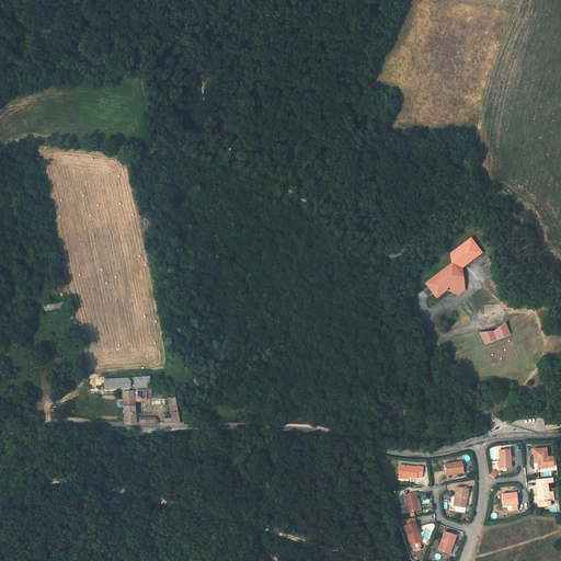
[(460,272),(470,275),(490,259),(480,245),(460,261),(460,272)]
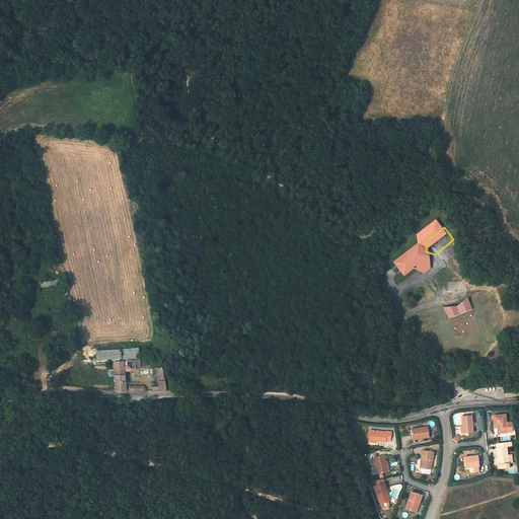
[(429,282),(439,274),(435,254),(426,251),(403,269),(413,281),(422,274),(429,282)]
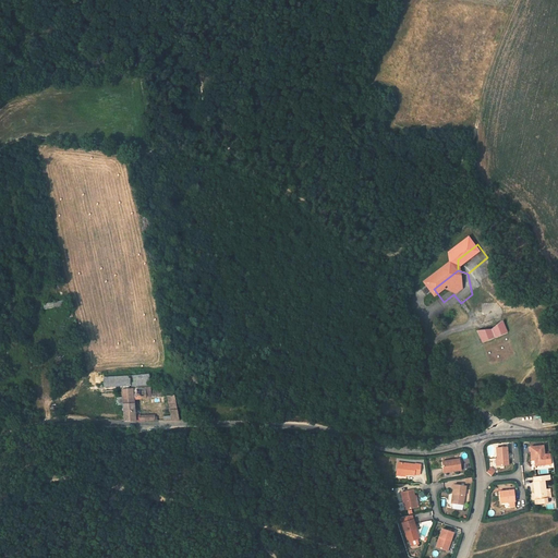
[(511,323),(500,335),(486,334),(492,351),(517,341),(511,323)]
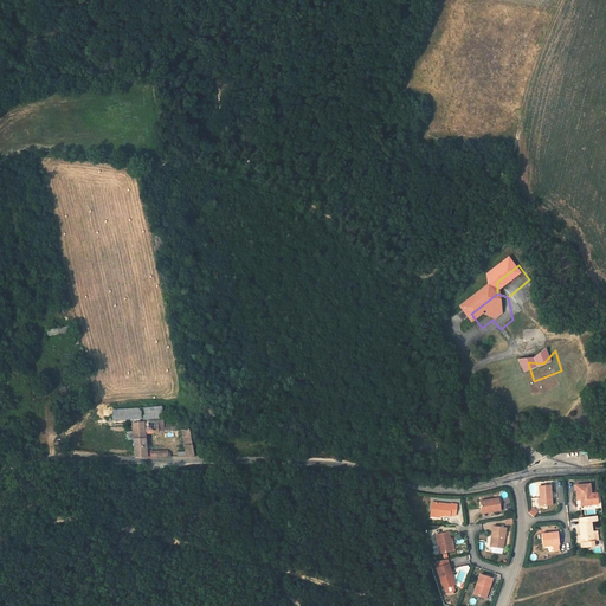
[(141,407),(141,419),(162,418),(162,406),(141,407)]
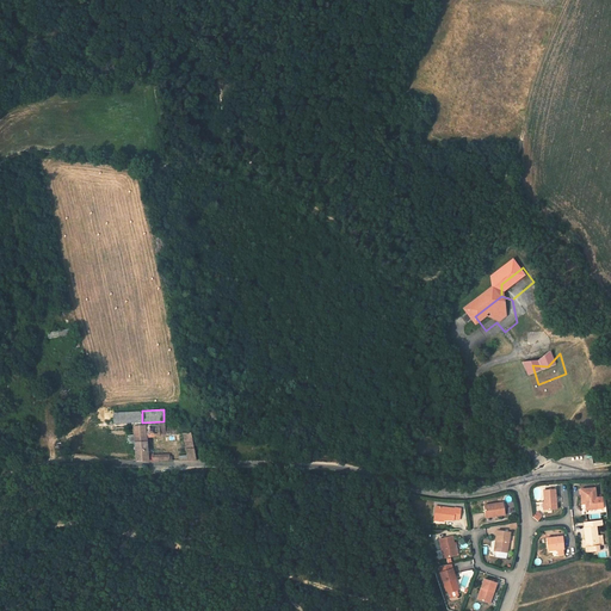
[(142,411),(112,412),(113,424),(143,423),(142,411)]
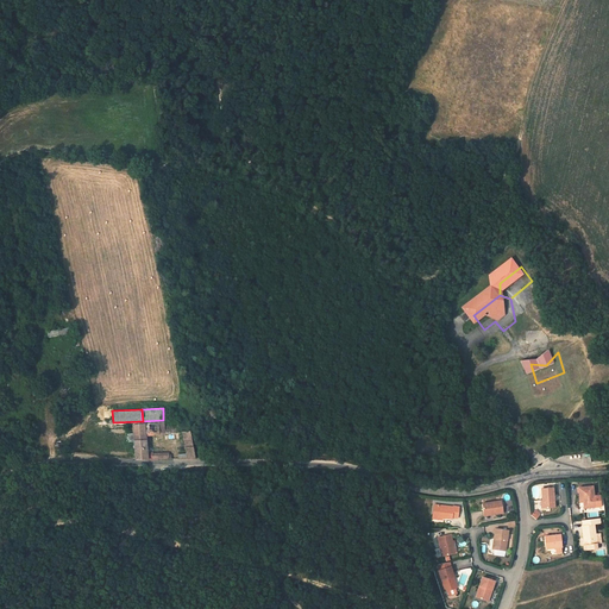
[(161,422),(130,425),(132,439),(144,438),(143,435),(163,434),(162,429),(161,422)]
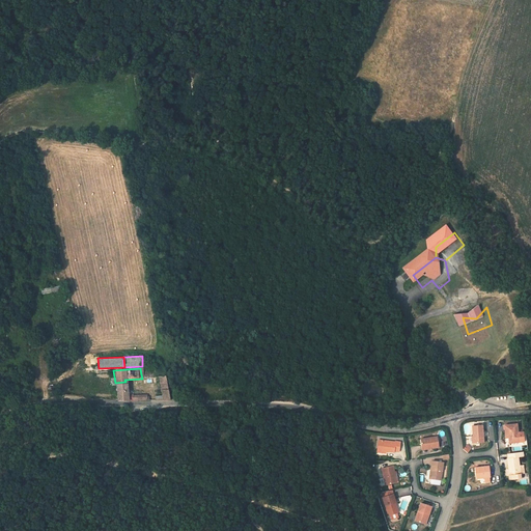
[(164,376),(157,378),(159,387),(166,386),(164,376)]
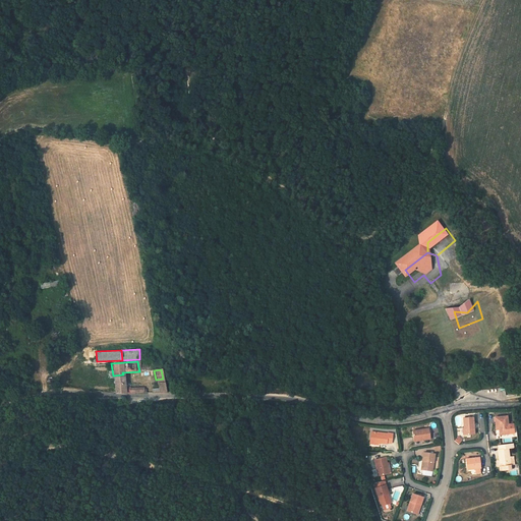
[(123,374),(113,375),(115,391),(122,392),(125,392),(124,387),(123,374)]
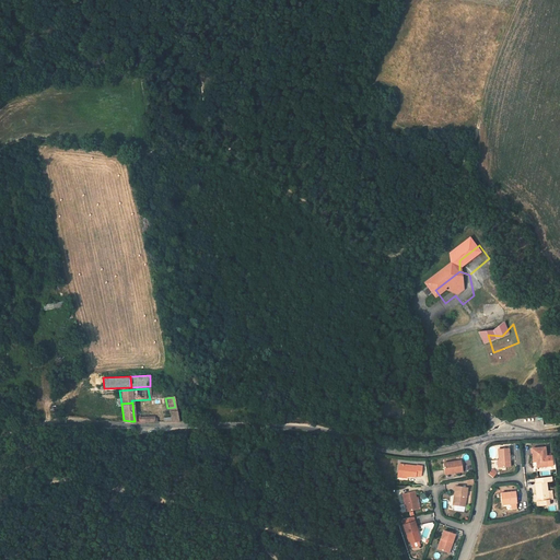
[(175,407),(167,408),(170,423),(173,423),(177,423),(175,407)]
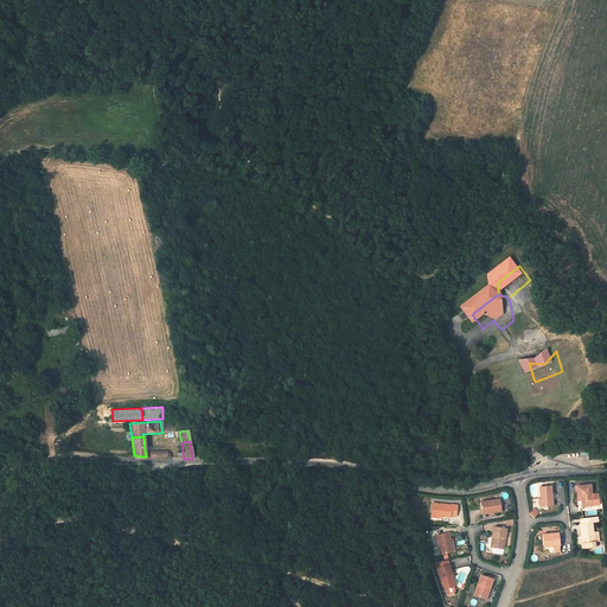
[(574,486),(576,497),(580,496),(580,502),(581,508),(592,505),(589,485),(574,486)]
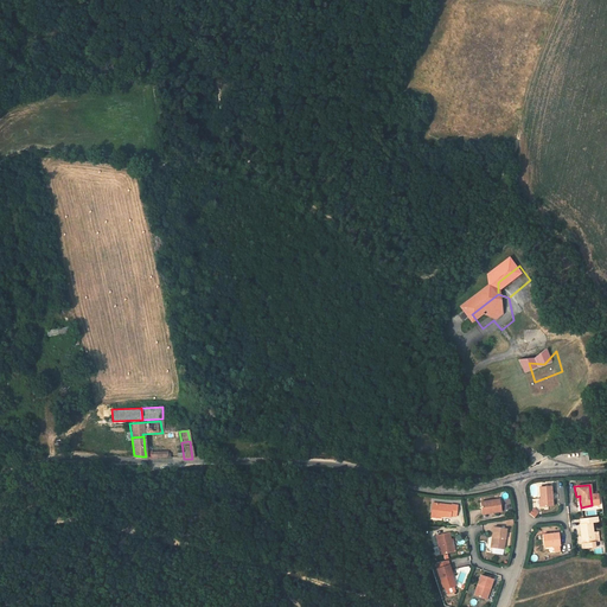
[(540,499),(541,508),(553,506),(550,486),(538,487),(540,499)]
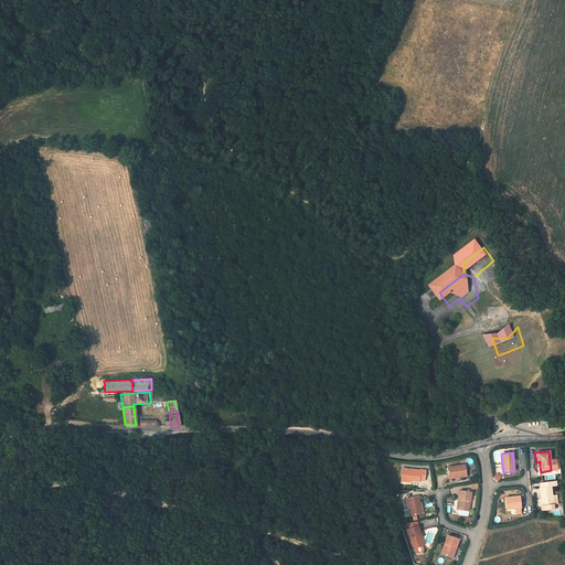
[(447,467),(450,479),(467,476),(465,464),(447,467)]
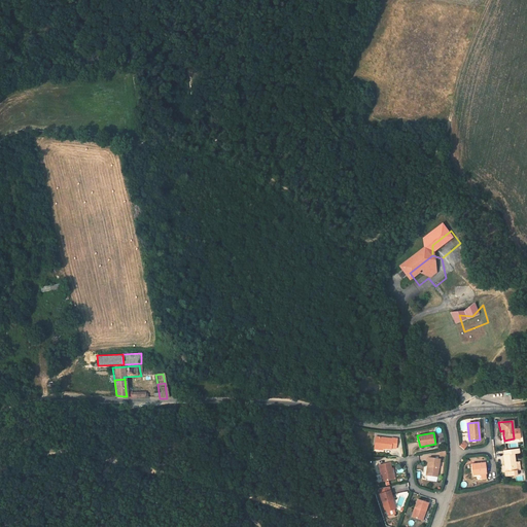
[(376,436),(374,447),(390,450),(391,448),(395,449),(396,438),(392,438),(392,440),(376,436)]
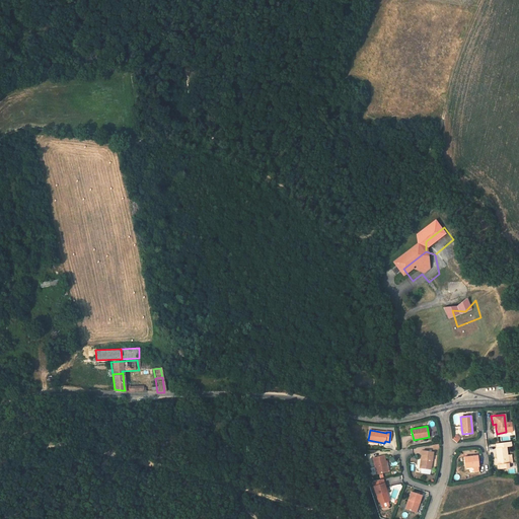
[(511,442),(495,444),(497,460),(497,464),(498,469),(508,468),(508,464),(512,463),(511,455),(507,456),(506,447),(512,446),(511,442)]
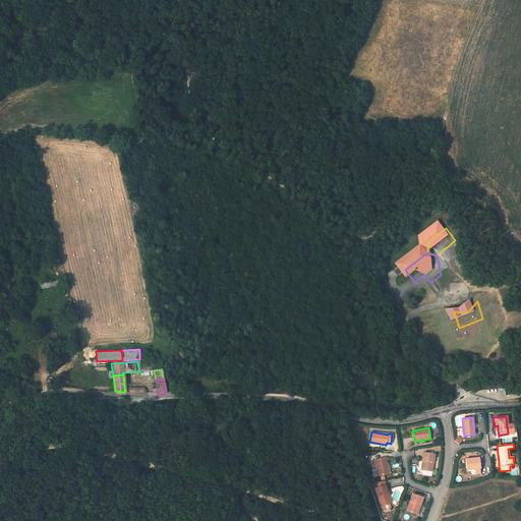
[(424,462),(423,471),(433,471),(435,454),(422,454),(422,462),(424,462)]
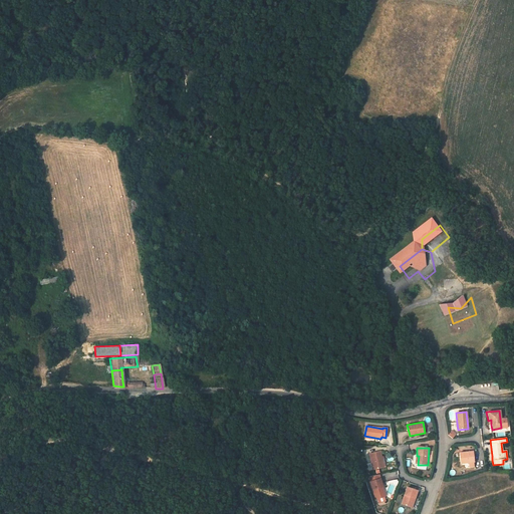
[(369,454),(372,470),(386,467),(384,462),(382,462),(379,452),(369,454)]
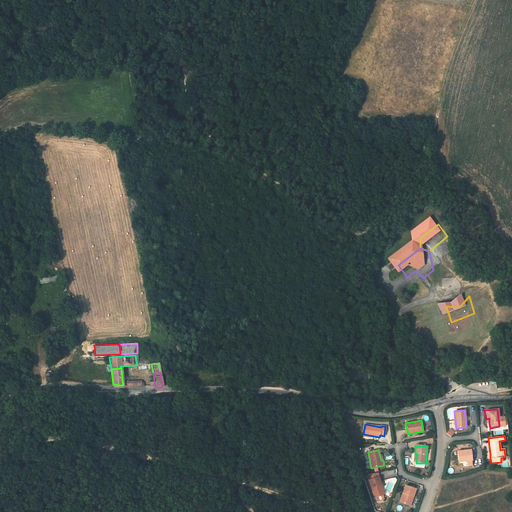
[(471,461),(472,461),(471,450),(457,452),(458,462),(466,461),(471,461)]
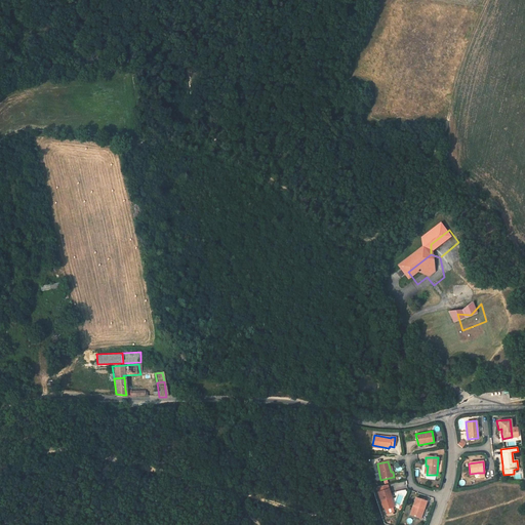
[(378,492),(384,511),(393,509),(390,498),(392,498),(389,489),(378,492)]
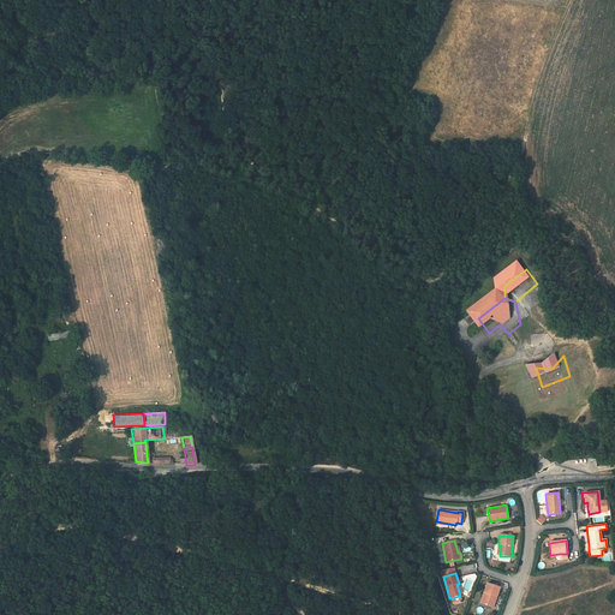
[(487,584),(481,603),(491,607),(495,596),(496,596),(499,589),(487,584)]
